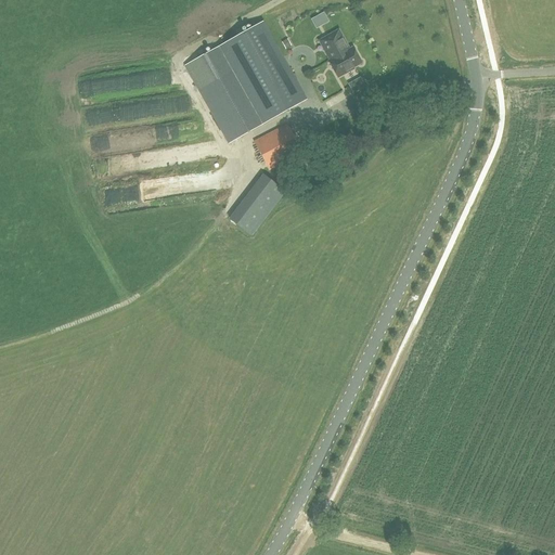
[(328,22),(323,12),(311,20),(317,28),(328,22)]
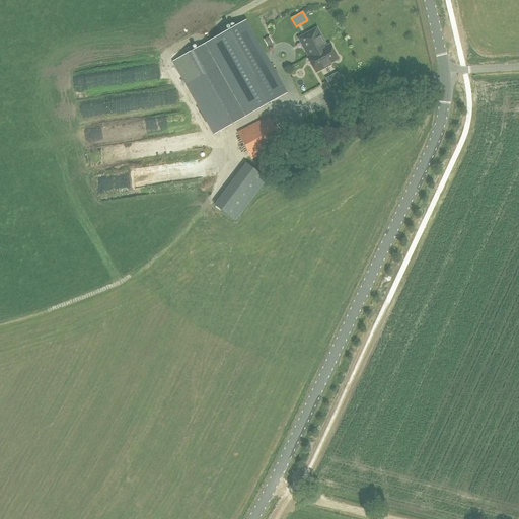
[(245,21),(173,62),(214,134),(286,94),(245,21)]
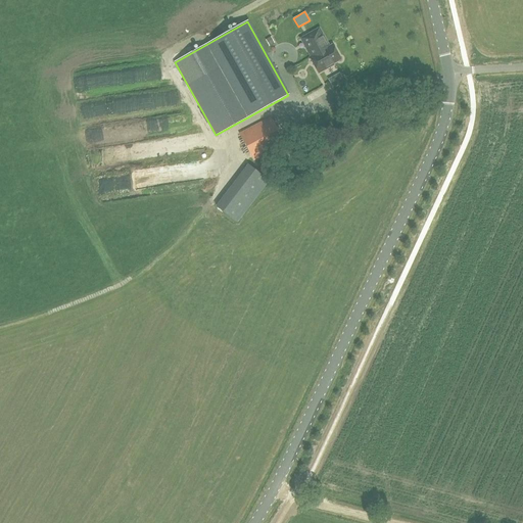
[(312,57),(321,51),(320,48),(327,44),(319,29),(300,39),(312,57)]
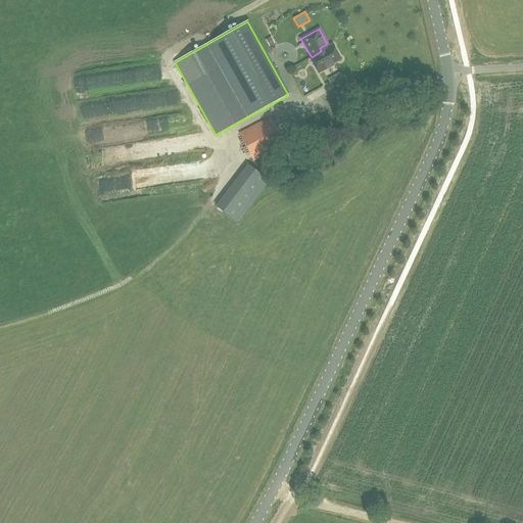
[(329,47),(327,44),(320,48),(321,51),(312,57),(310,58),(319,73),(328,66),(328,65),(340,59),(337,54),(338,52),(335,48),(333,48),(332,45),(329,47)]
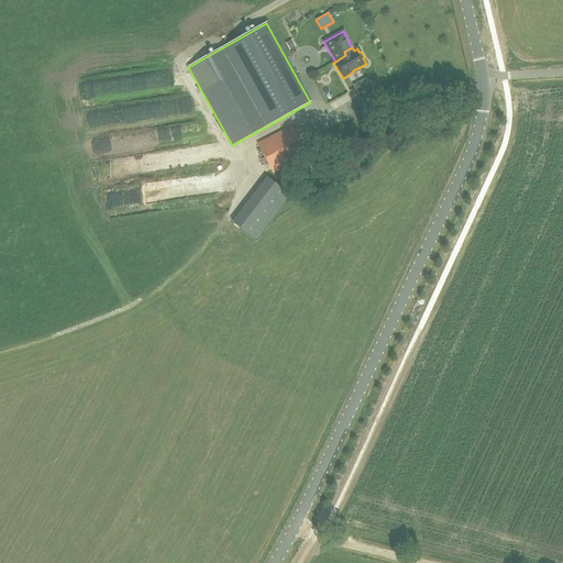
[(370,88),(368,86),(374,83),(368,72),(355,78),(362,92),(370,88)]
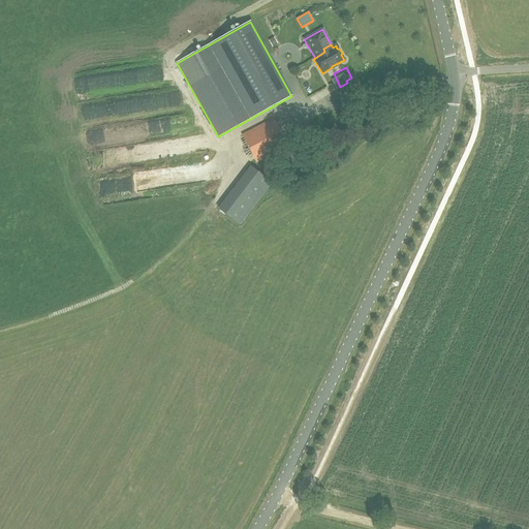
[(84,78),(85,94),(95,93),(93,76),(84,78)]
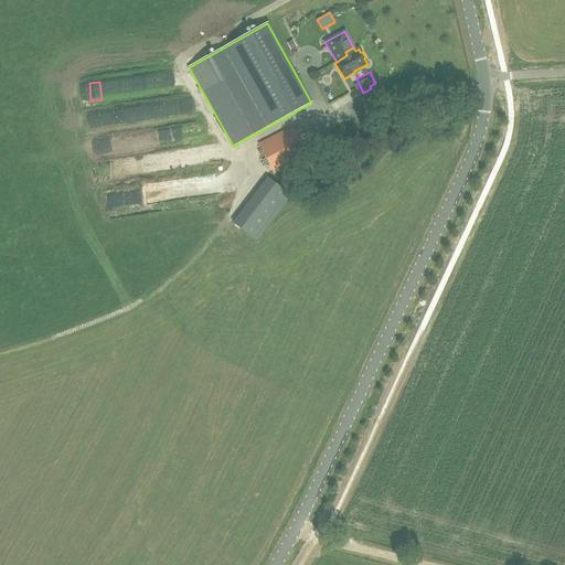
[(103,83),(103,96),(119,95),(119,82),(103,83)]
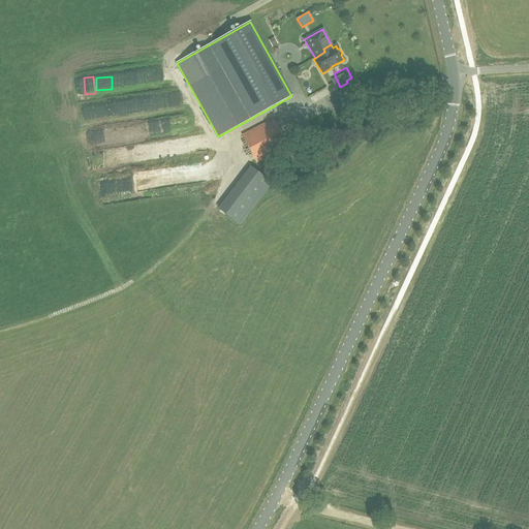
[(256,162),(288,146),(274,119),(242,134),(256,162)]
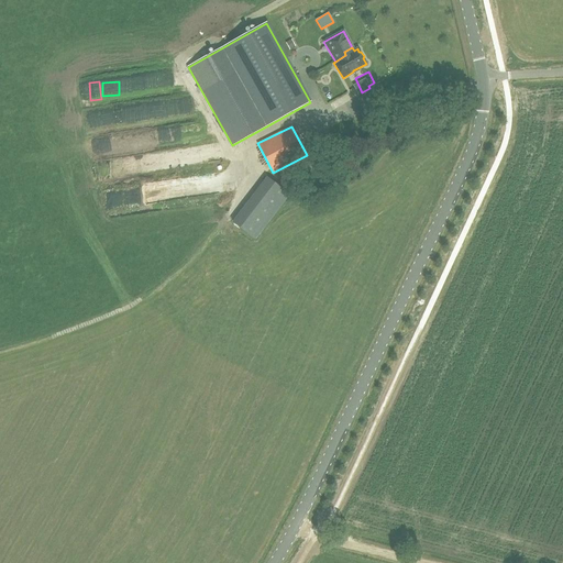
[(327,152),(328,139),(320,138),(318,151),(327,152)]
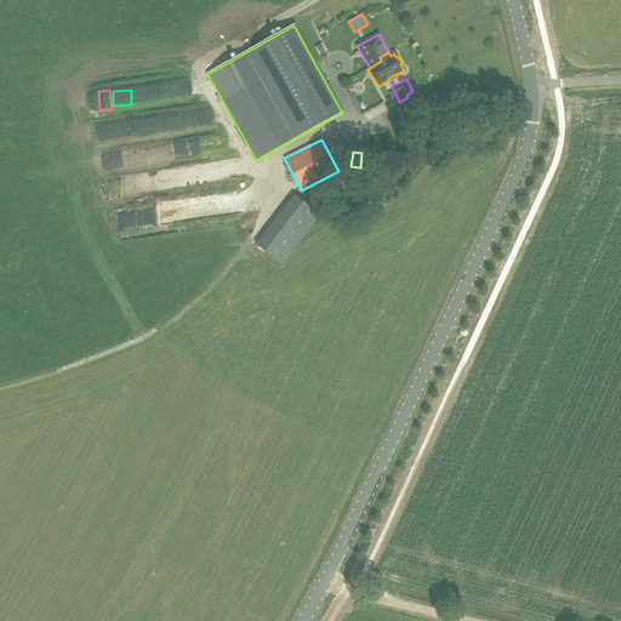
[(355,171),(347,170),(346,180),(354,181),(355,171)]
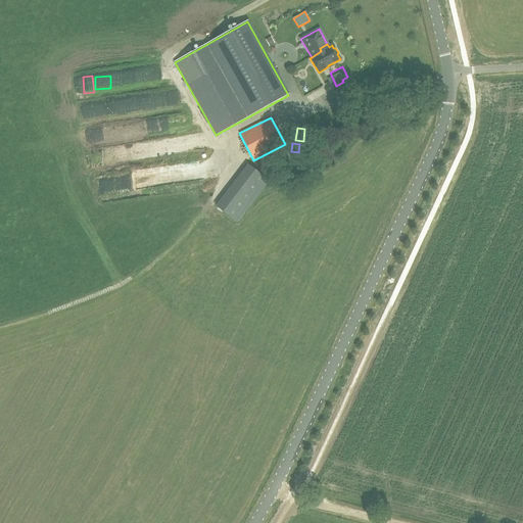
[(97,156),(100,170),(111,167),(108,153),(97,156)]
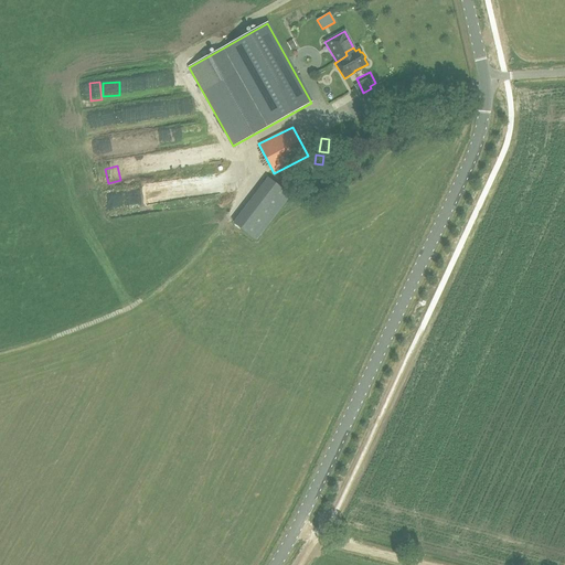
[(256,240),(280,209),(290,195),(268,179),(234,223),(256,240)]
